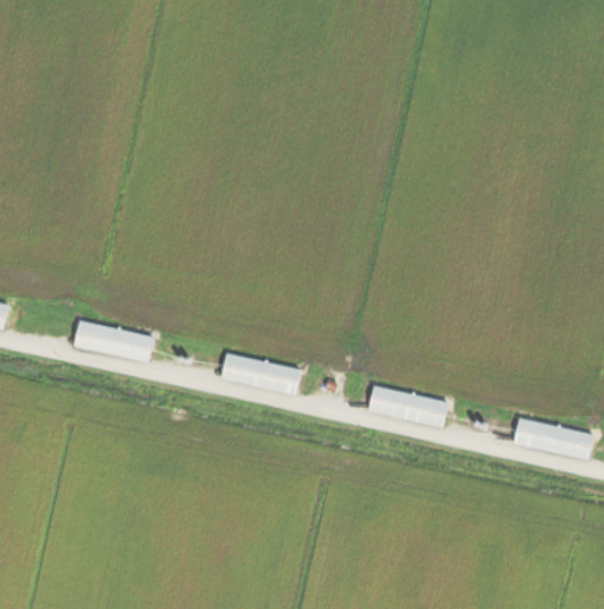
[(0,328),(6,330),(12,303),(0,301),(0,328)]
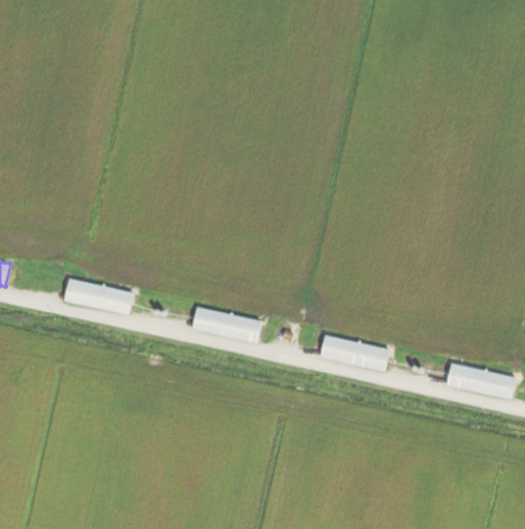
[(68,279),(64,302),(131,315),(135,292),(68,279)]
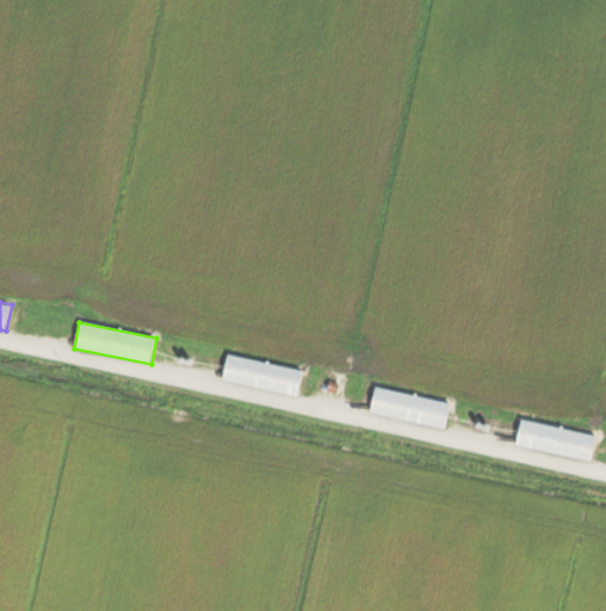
[(300,396),(305,371),(227,355),(221,381),(300,396)]
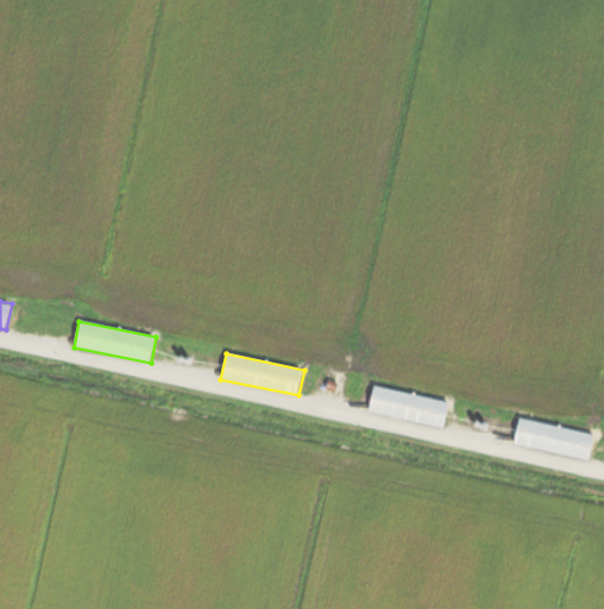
[(372,387),(367,413),(446,427),(451,401),(372,387)]
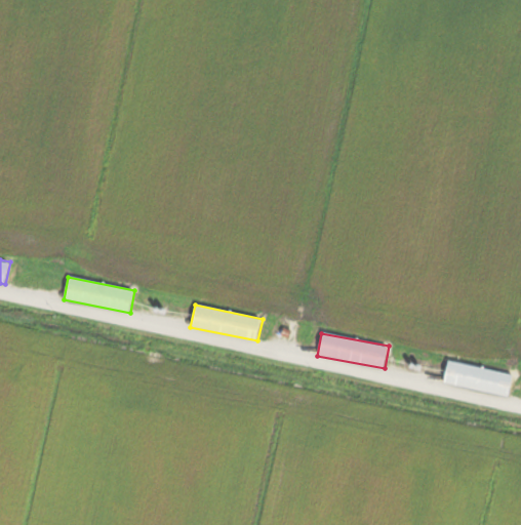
[(510,396),(514,373),(446,362),(442,384),(510,396)]
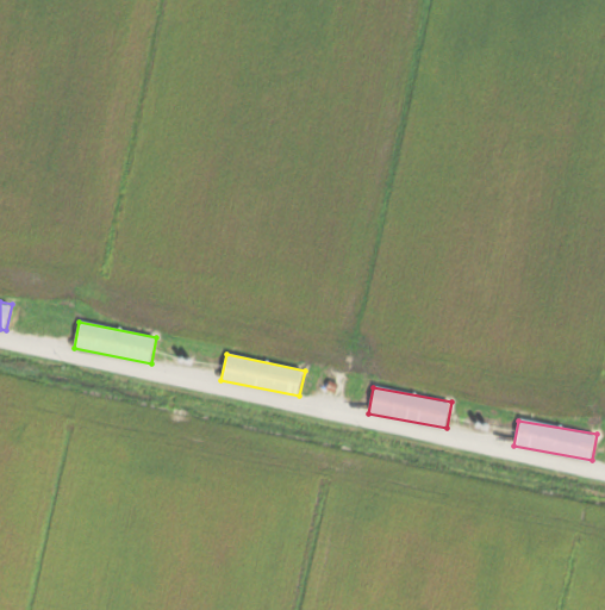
All buildings are outlined.
